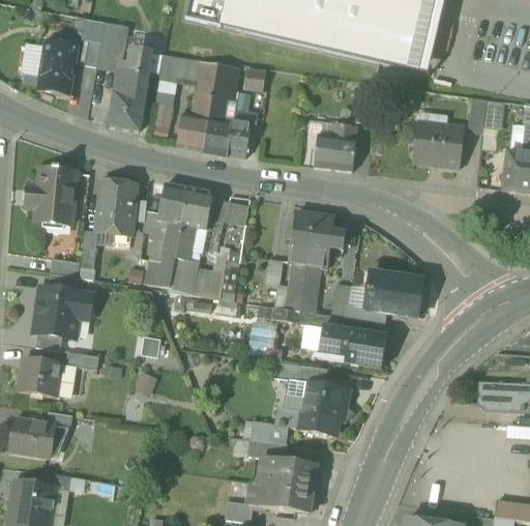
[(421,66),(437,0),(187,0),(184,17),(403,67),(404,62),(421,66)]
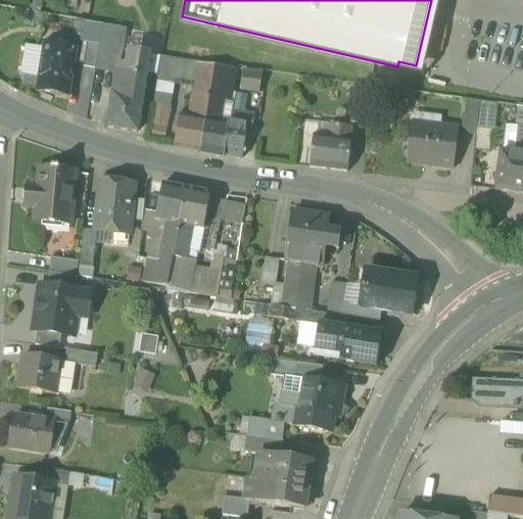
[(431,0),(416,65),(398,61),(397,66),(424,74),(440,0),(431,0)]
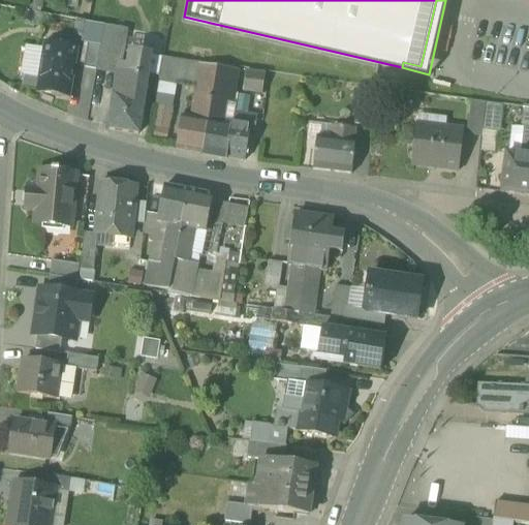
[(82,34),(85,19),(75,17),(72,33),(82,34)]
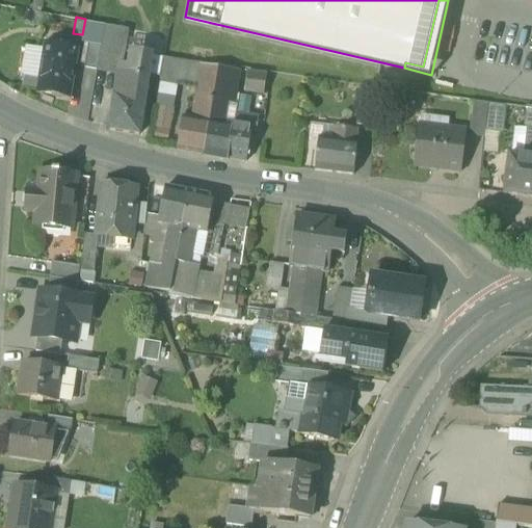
[(101,44),(101,42),(104,22),(85,19),(82,34),(81,40),(88,41),(101,44)]
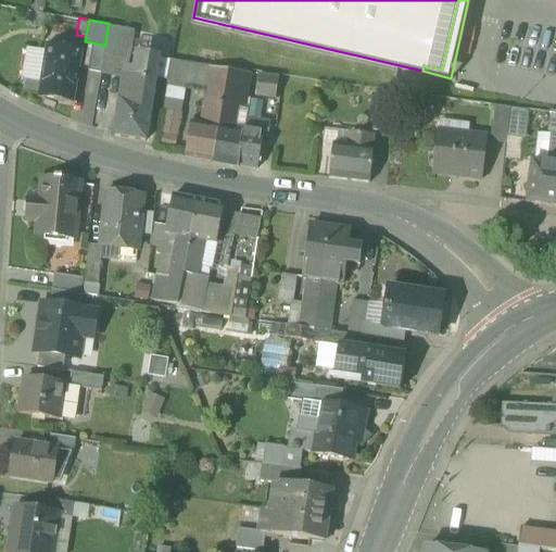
[(131,27),(109,23),(105,44),(128,48),(131,27)]
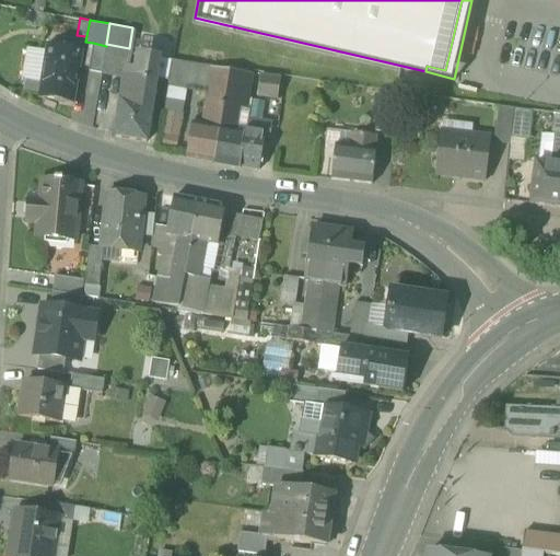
[(135,53),(140,53),(160,56),(161,43),(137,38),(135,53)]
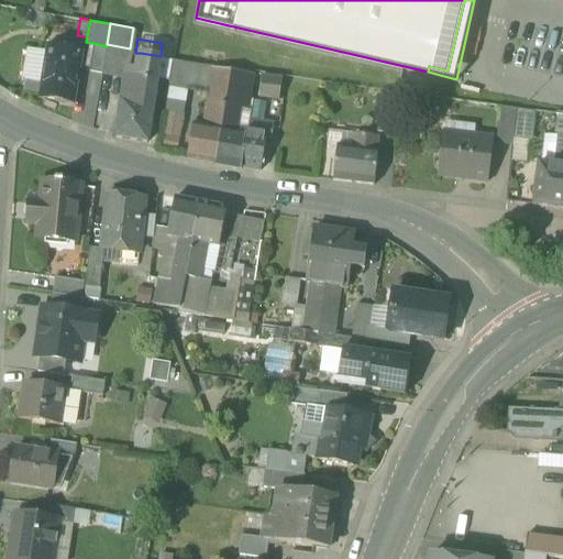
[(39,96),(74,102),(83,50),(47,43),(47,48),(42,78),(39,96)]
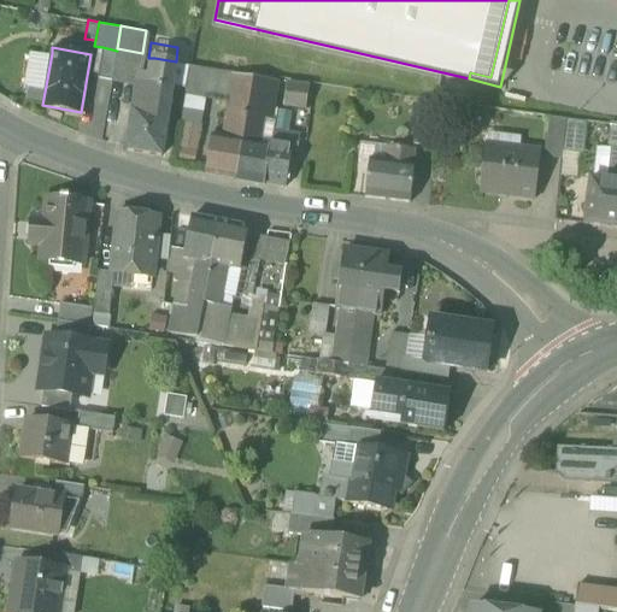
[(98,75),(112,77),(117,51),(103,47),(98,75)]
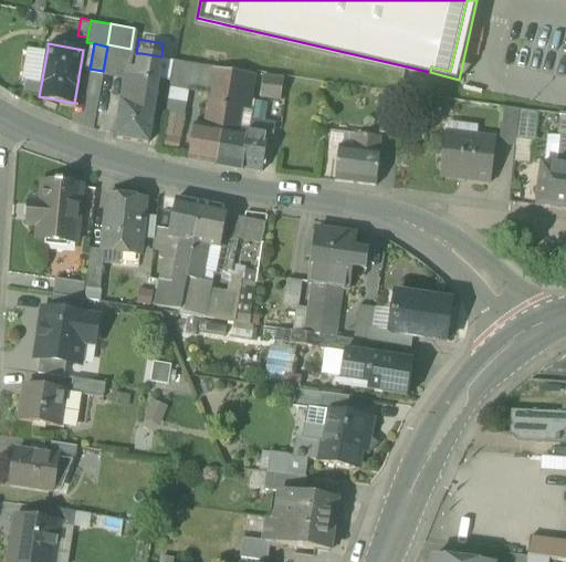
[(107,44),(107,47),(103,71),(124,74),(124,71),(125,71),(126,64),(128,64),(130,49),(107,44)]
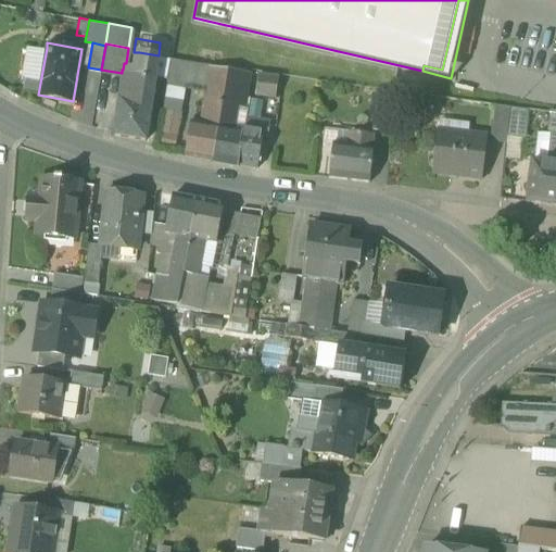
[(41,77),(47,48),(26,45),(22,74),(41,77)]
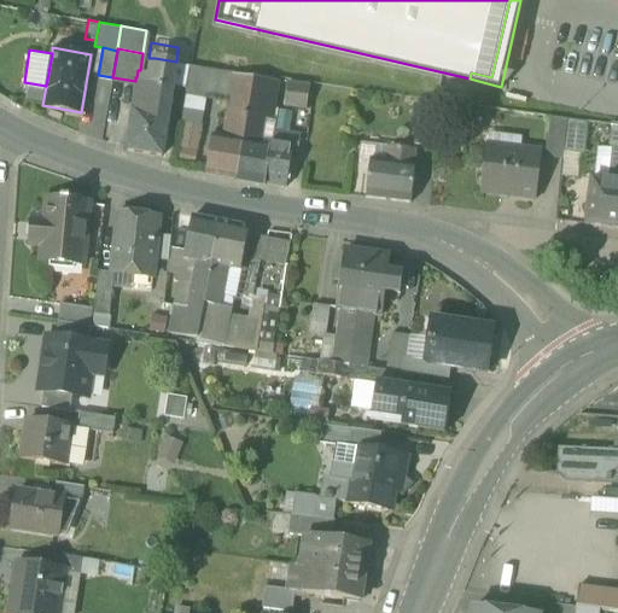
[(155,58),(152,73),(140,70),(138,70),(136,77),(135,77),(135,81),(126,146),(162,152),(168,111),(169,111),(173,83),(176,62),(155,58)]
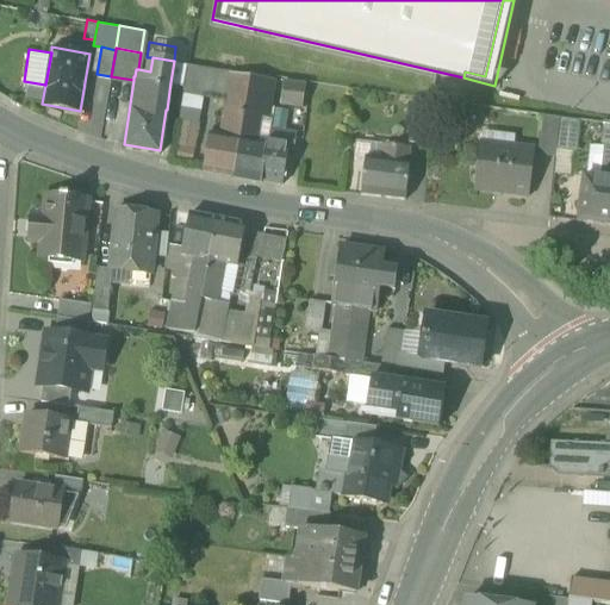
[(209,67),(198,64),(195,64),(190,63),(186,63),(182,80),(206,83),(209,67)]
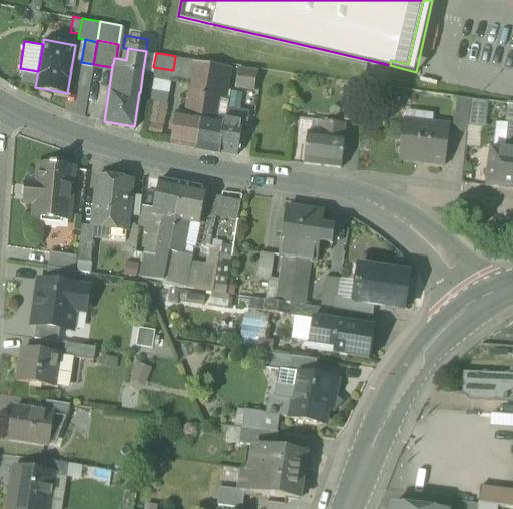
[(171,80),(191,83),(194,70),(199,71),(201,62),(201,59),(186,57),(175,56),(173,70),(171,80)]
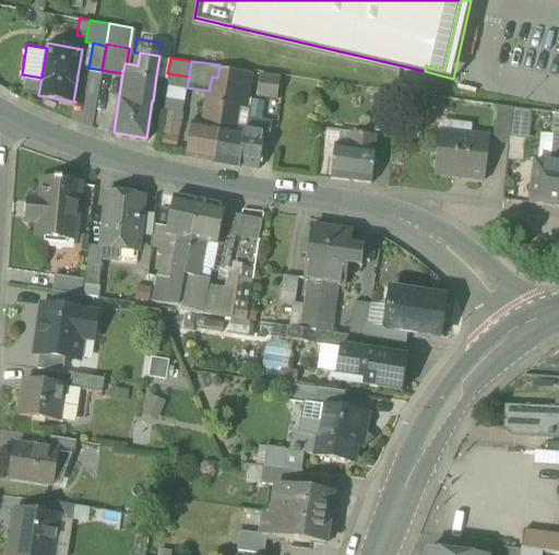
[(219,68),(217,78),(227,79),(228,69),(219,68)]
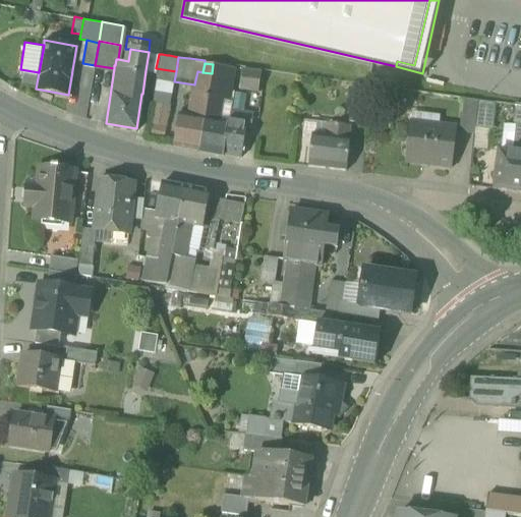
[(213,64),(212,73),(219,74),(221,64),(214,63),(213,64)]
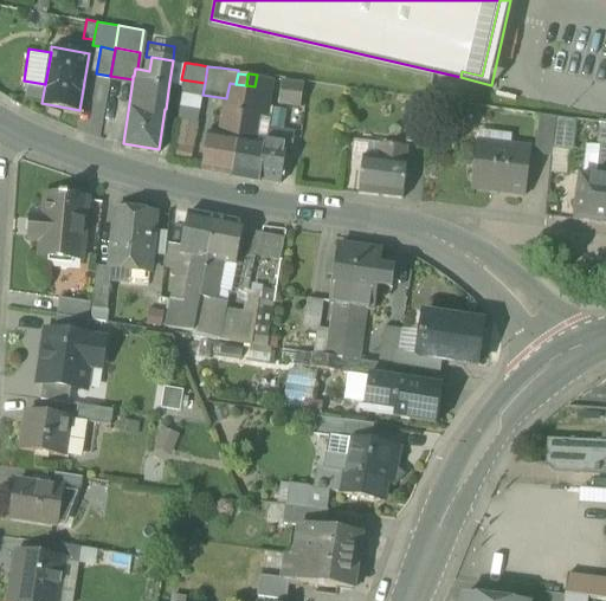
[(279,101),(300,103),(303,81),(282,78),(279,101)]
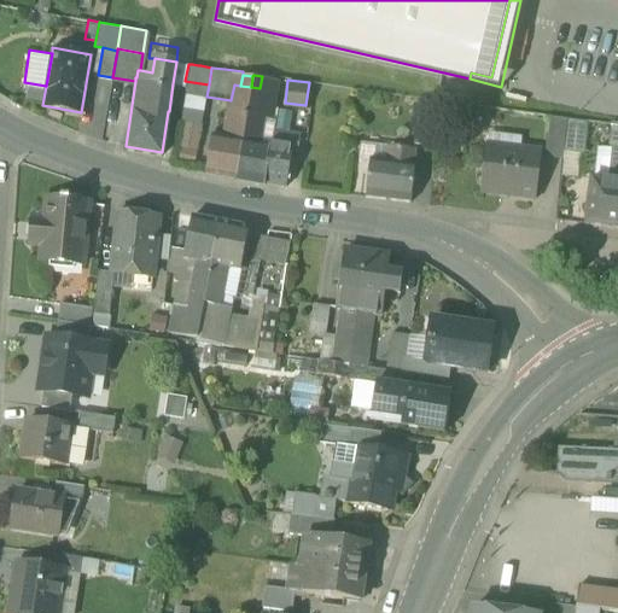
[(249,100),(251,87),(240,86),(234,85),(231,100),(229,111),(231,111),(231,110),(246,112),(249,100)]
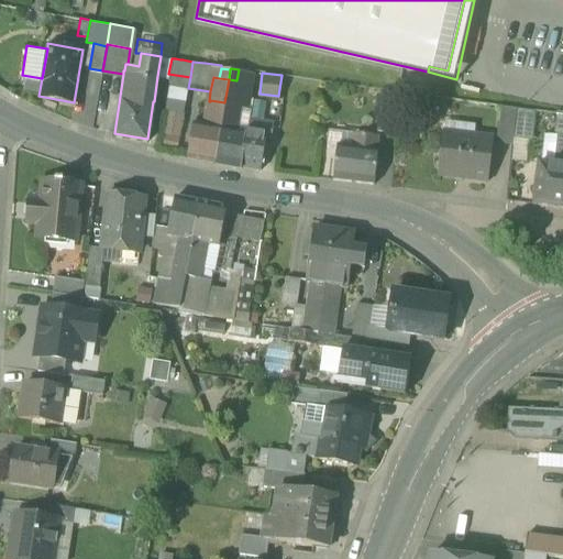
[(252,84),(236,80),(229,79),(227,91),(250,96),(251,92),(252,84)]
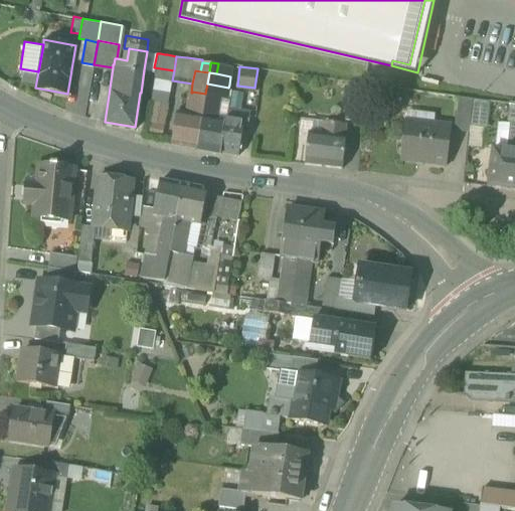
[(153,99),(167,101),(171,80),(154,77),(151,99),(153,99)]
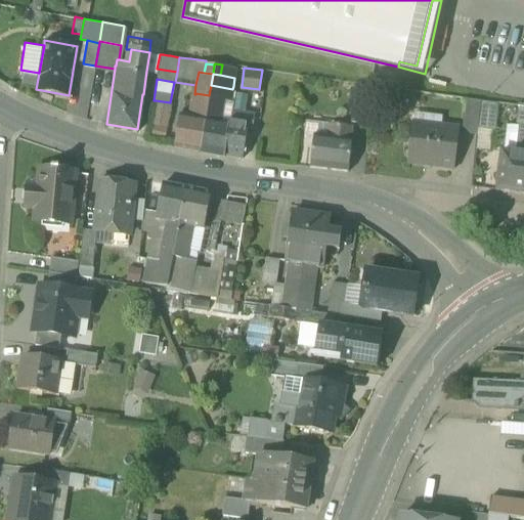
[(355,118),(368,119),(372,84),(358,82),(355,118)]
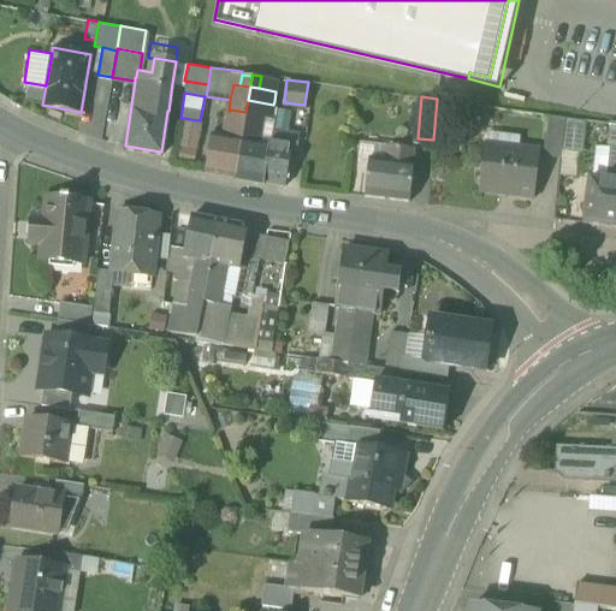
[(246,112),(242,137),(259,142),(264,116),(271,118),(273,105),(248,100),(246,112)]
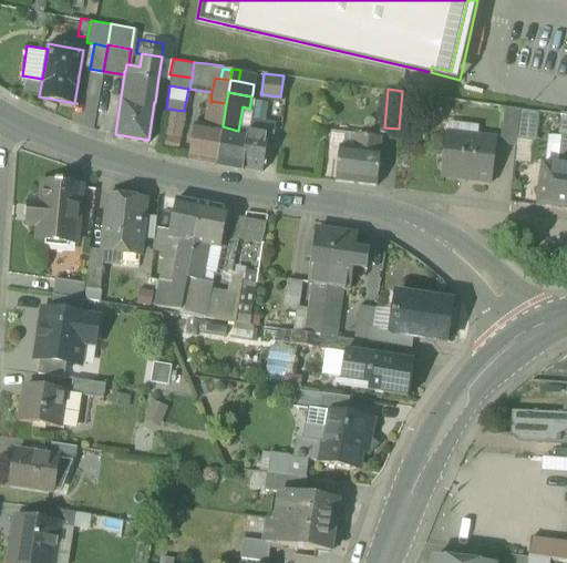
[(212,102),(207,124),(223,126),(226,103),(212,101),(212,102)]
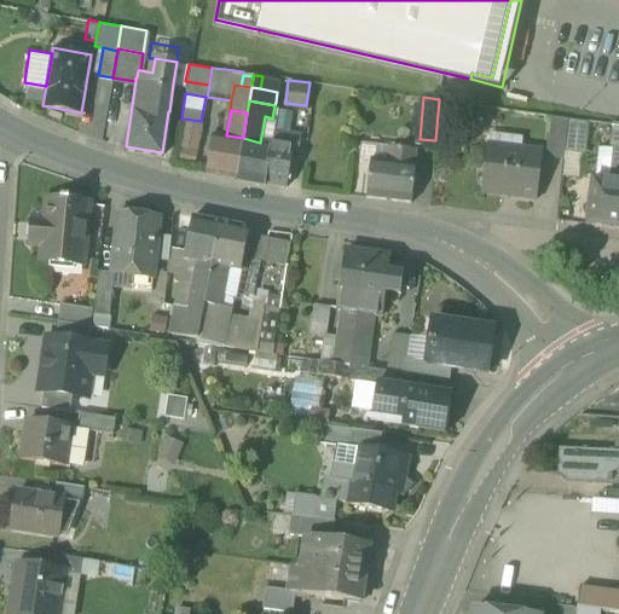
[(563,156),(563,149),(567,116),(551,114),(547,155),(563,156)]
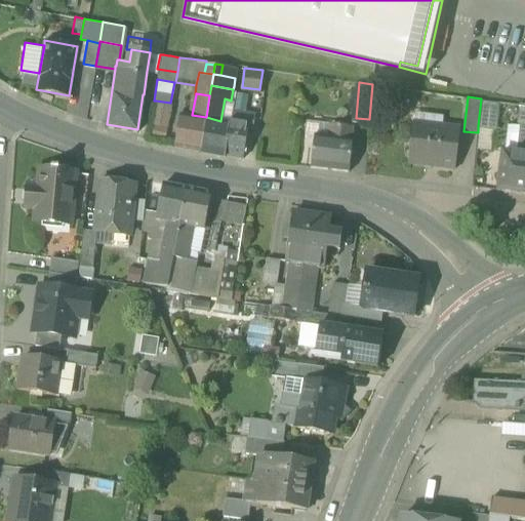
[(496,101),(481,98),(478,126),(492,128),(493,128),(496,101)]
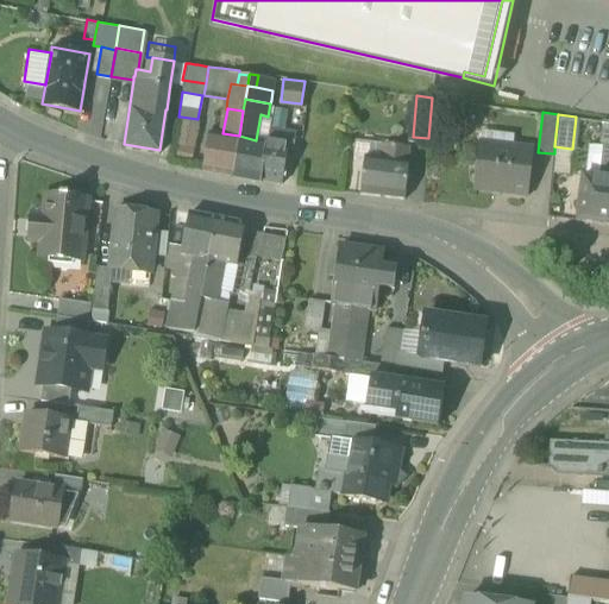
[(198,119),(181,117),(175,155),(192,158),(198,119)]
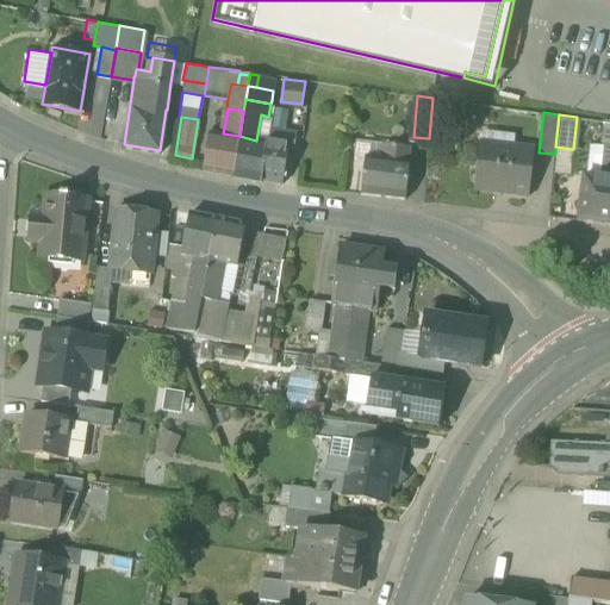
[(602,153),(603,143),(605,122),(597,120),(578,117),(577,117),(573,149),(587,150),(602,153)]
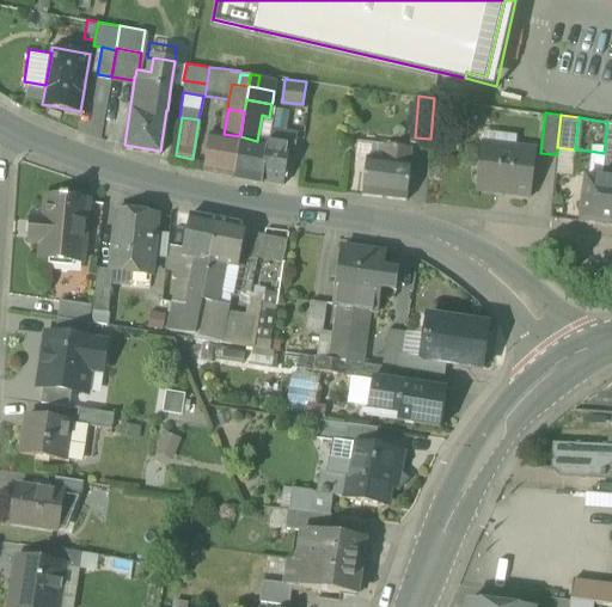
[(269,140),(268,142),(262,178),(285,181),(289,147),(295,148),(298,130),(271,127),(271,128),(269,128),(269,130),(270,130),(269,140)]
